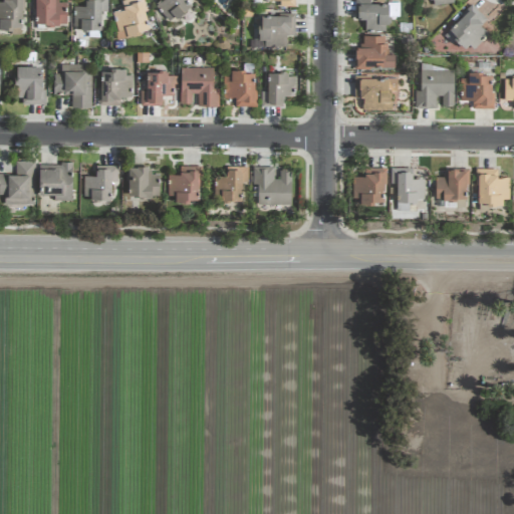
[(0,1),(0,28),(12,29),(11,34),(21,35),(21,0),(2,0),(2,2),(0,1)]
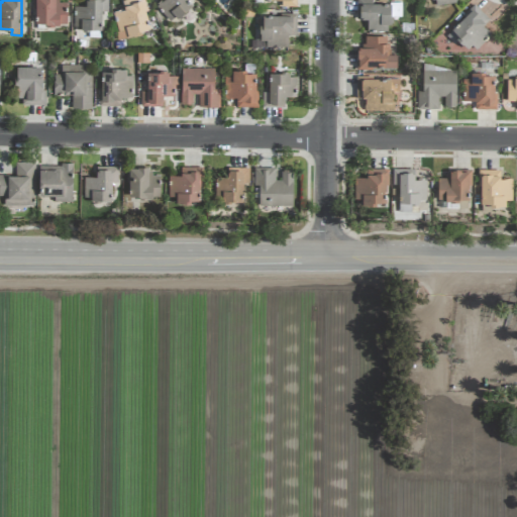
[(67,27),(67,2),(55,2),(55,0),(33,0),(33,23),(40,23),(40,26),(67,27)]
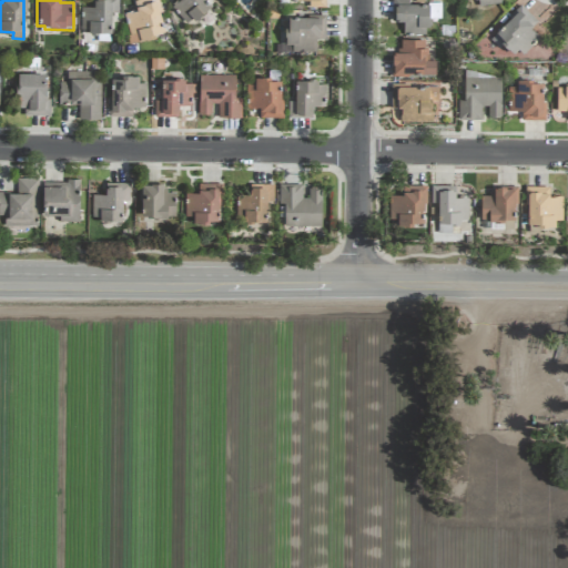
[(93,0),(94,7),(80,7),(81,28),(89,28),(89,34),(98,34),(98,41),(111,41),(110,13),(119,12),(118,0),(93,0)]
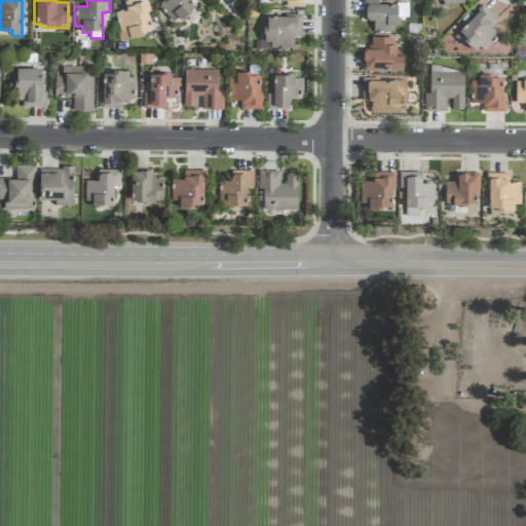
[(152,30),(145,0),(124,0),(126,9),(115,12),(121,37),(152,30)]
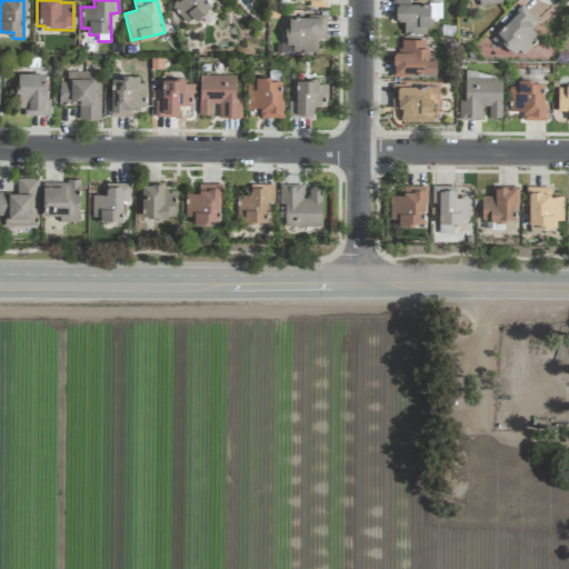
[(210,0),(179,0),(172,7),(188,26),(213,3),(210,0)]
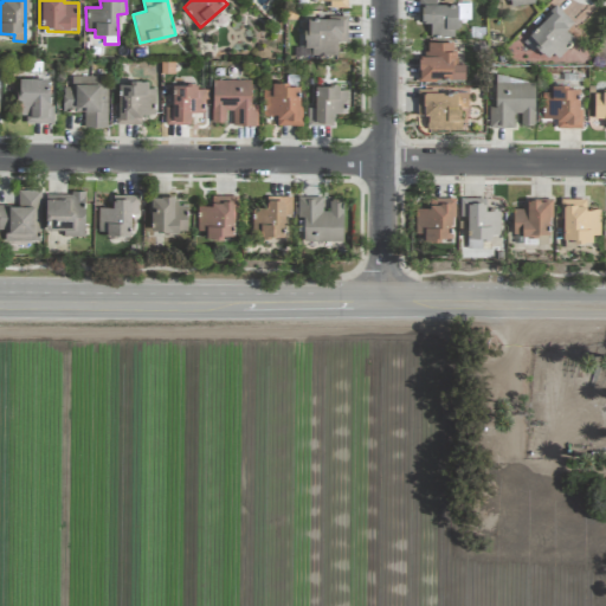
[(431,23),(431,37),(457,37),(457,4),(437,5),(436,0),(418,0),(419,23),(431,23)]
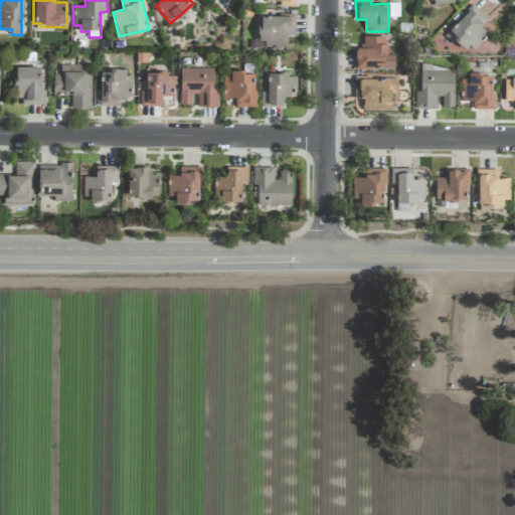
[(475,48),(489,34),(481,25),(487,19),(473,5),(446,32),(464,49),(470,43),(475,48)]
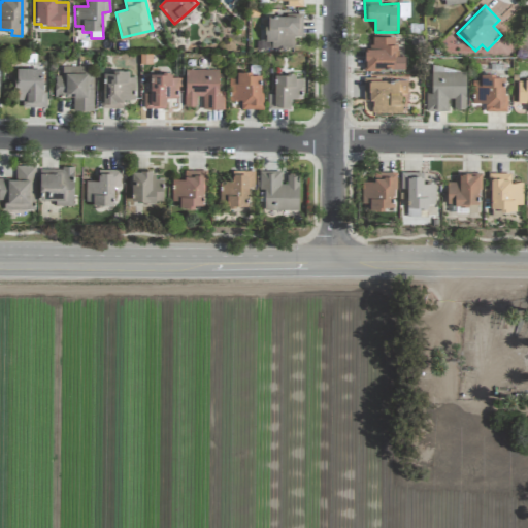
[(404,70),(404,56),(395,56),(396,37),(372,37),(372,50),(364,50),(364,69),(404,70)]
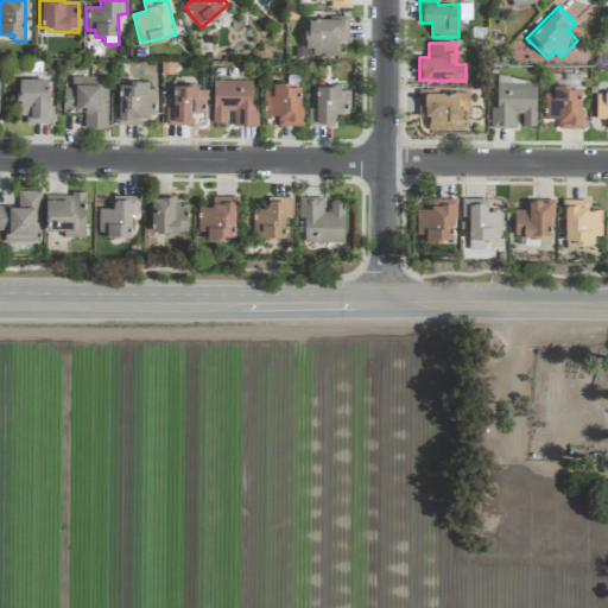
[(71,77),(71,87),(63,88),(63,112),(84,112),(84,127),(111,127),(109,76),(71,77)]
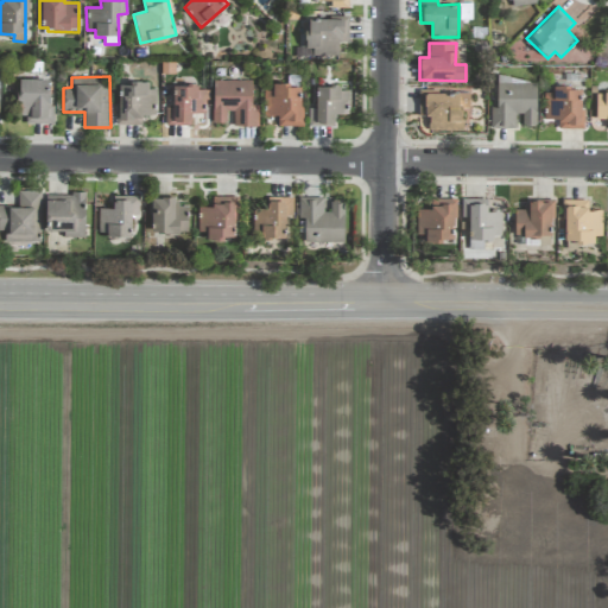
[(54,124),(54,105),(49,103),(49,78),(18,78),(18,116),(26,116),(26,124),(54,124)]
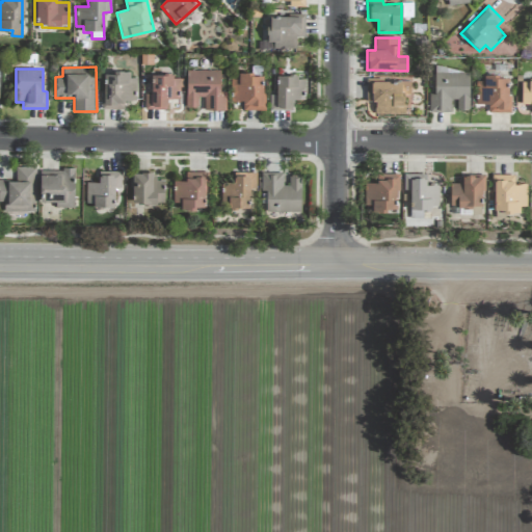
[(429,112),(453,112),(453,110),(469,111),(470,70),(435,70),(434,95),(429,94),(429,112)]
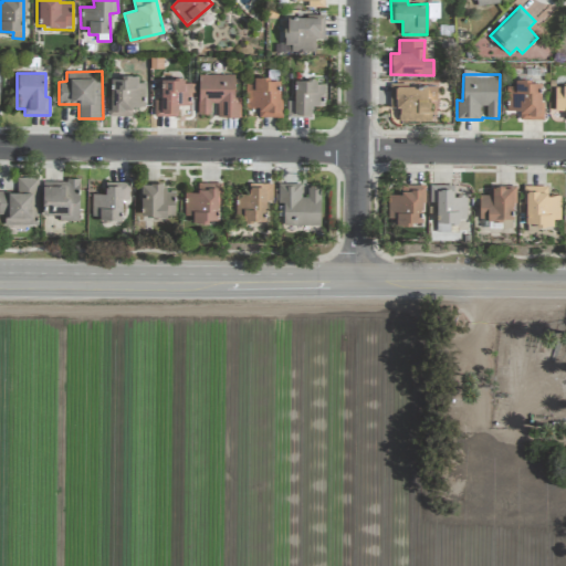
[(198,114),(210,114),(210,104),(218,104),(218,117),(240,117),(240,97),(234,97),(234,75),(198,75),(198,114)]
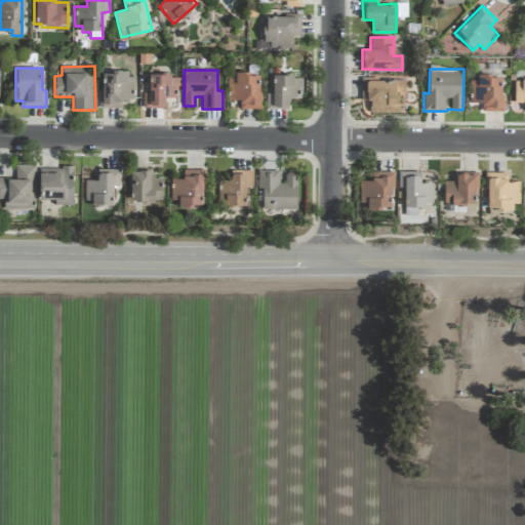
[(121,108),(121,98),(134,99),(134,77),(126,76),(126,71),(102,71),(101,108),(121,108)]
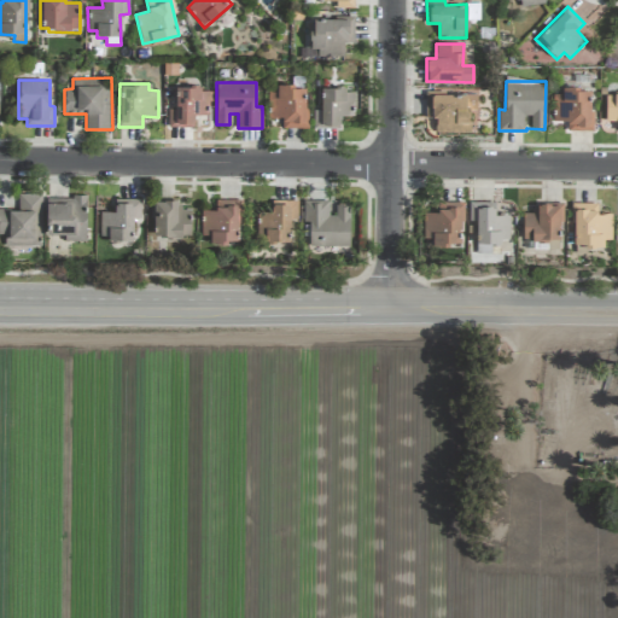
[(168,127),(193,128),(194,115),(209,115),(209,88),(176,87),(175,110),(169,110),(168,127)]
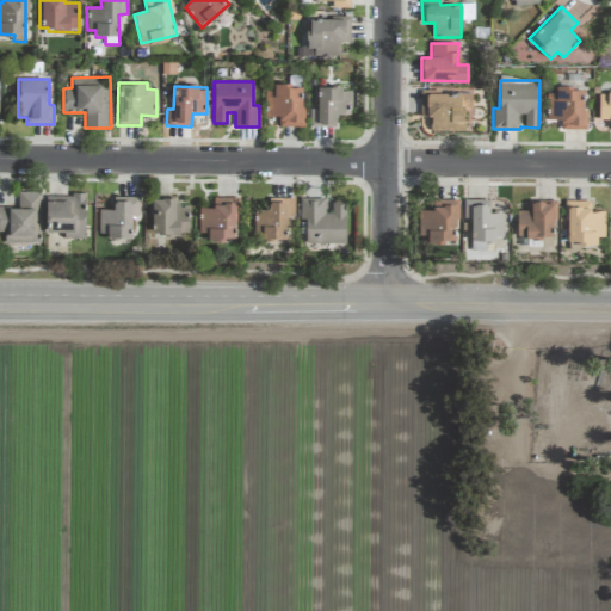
[(303,86),(265,86),(265,116),(279,116),(278,127),(302,127),(303,86)]
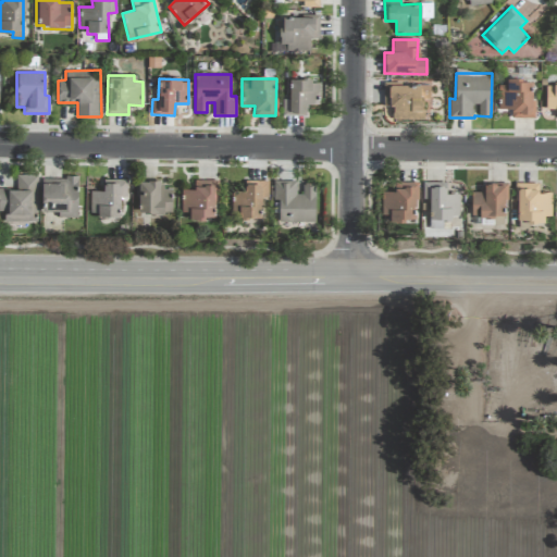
[(283,115),(307,115),(306,104),(319,104),(319,79),(289,79),(289,99),(282,99),(283,115)]
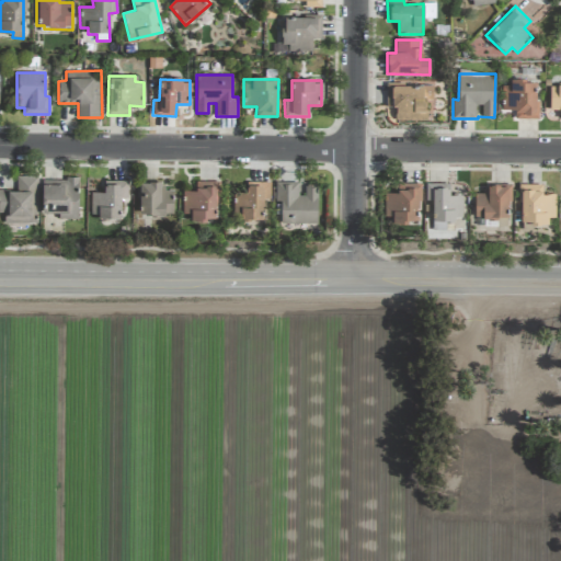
[(537,80),(508,80),(508,86),(502,86),(502,110),(515,110),(515,118),(536,118),(537,80)]
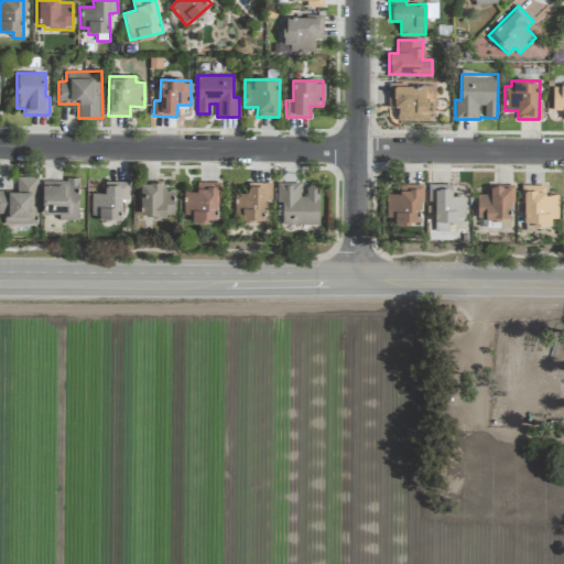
[(389,85),(388,107),(398,107),(398,120),(429,121),(429,100),(434,100),(435,86),(389,85)]
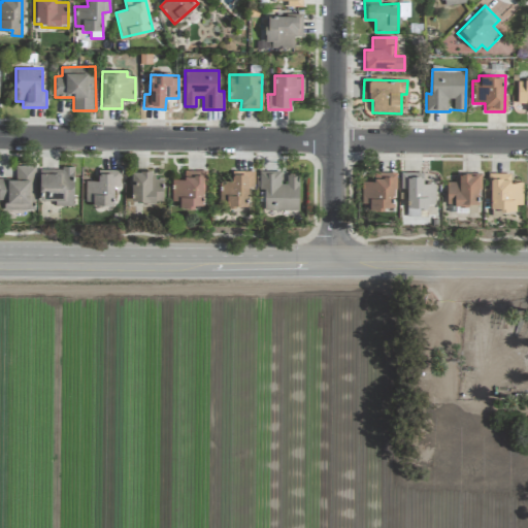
[(527,79),(518,79),(517,103),(527,103),(527,79)]
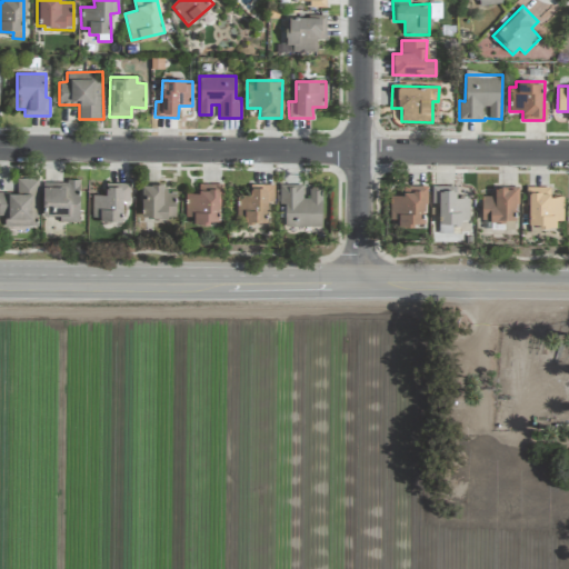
[(0,192),(0,226),(38,227),(39,179),(17,178),(17,193),(0,192)]
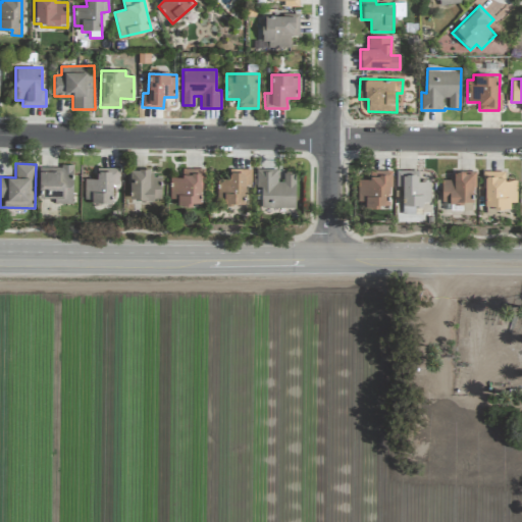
[(73,167),(40,166),(39,198),(55,198),(55,203),(72,204),(73,167)]
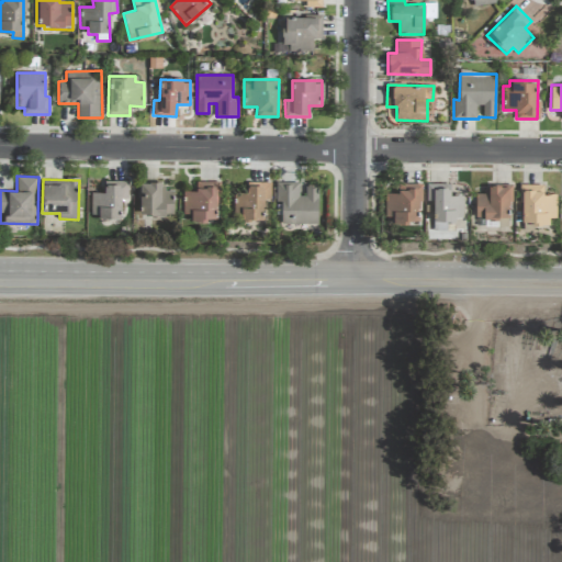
[(121,217),(122,199),(127,199),(127,181),(104,181),(104,193),(90,192),(90,217),(121,217)]
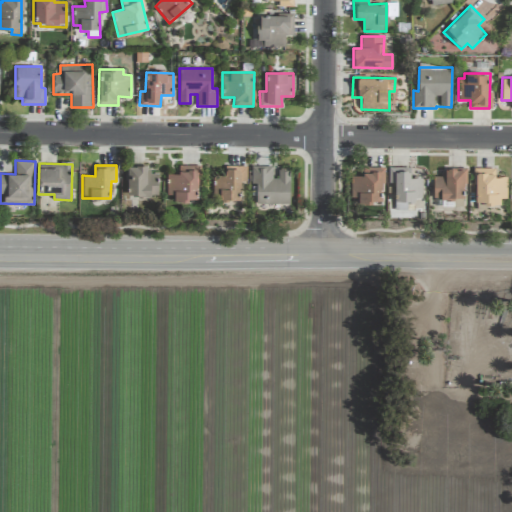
[(126,194),(138,195),(138,197),(158,197),(158,174),(147,173),(147,166),(127,165),(126,194)]
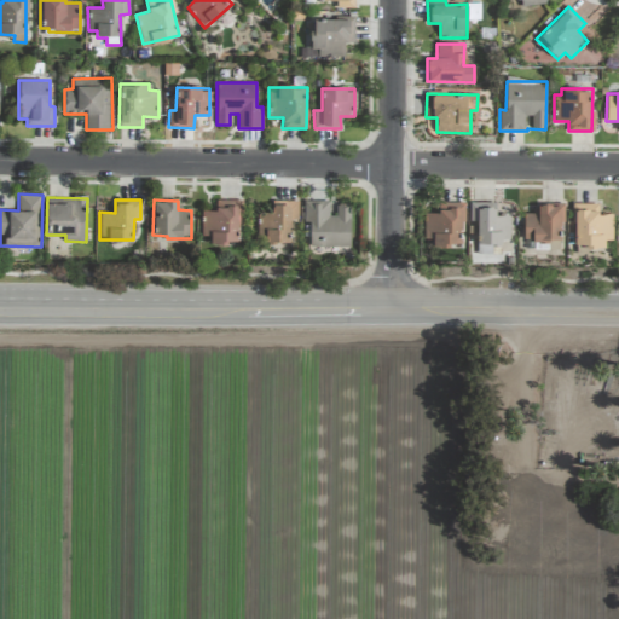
[(217,210),(202,210),(201,236),(209,236),(209,242),(238,243),(239,201),(217,200),(217,210)]
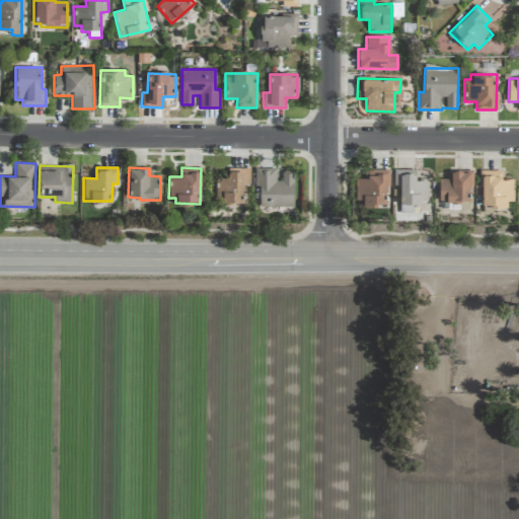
[(243,202),(243,184),(250,183),(249,168),(228,169),(228,178),(215,178),(216,203),(243,202)]
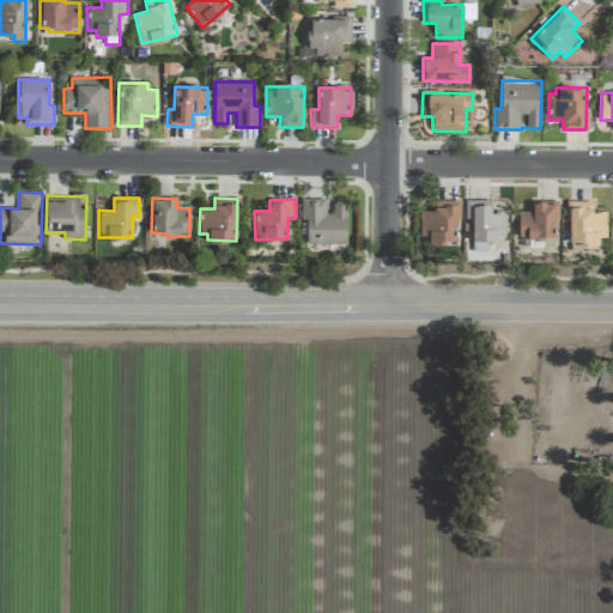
[(326,199),(301,199),(301,220),(307,220),(305,244),(346,244),(347,201),(333,201),(333,213),(326,213),(326,199)]
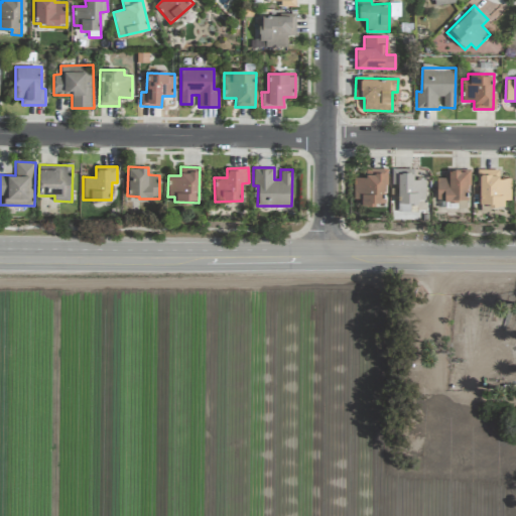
[(424,203),(425,179),(412,179),(412,168),(392,168),(391,183),(398,183),(398,202),(424,203)]
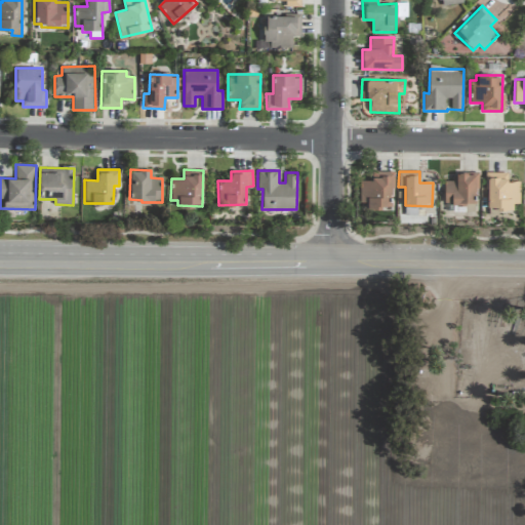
[(508,172),(486,172),(487,214),(498,214),(498,210),(512,209),(512,204),(520,204),(519,182),(508,182),(508,172)]
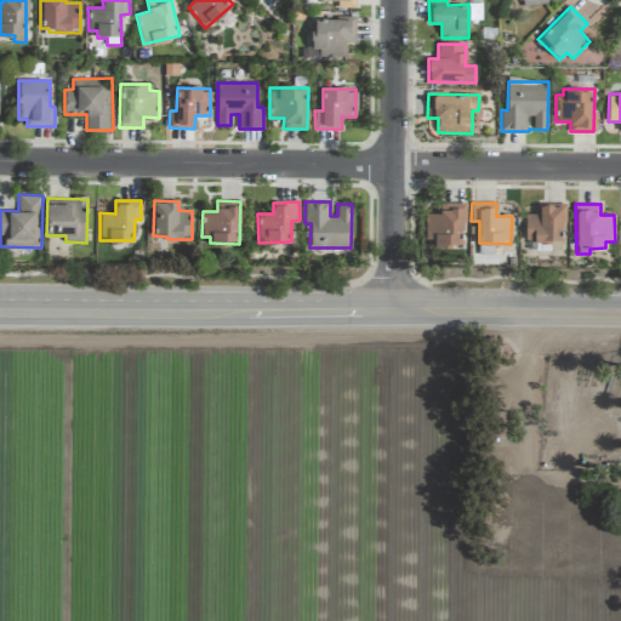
[(560,205),(540,205),(540,214),(525,215),(525,243),(562,243),(560,205)]
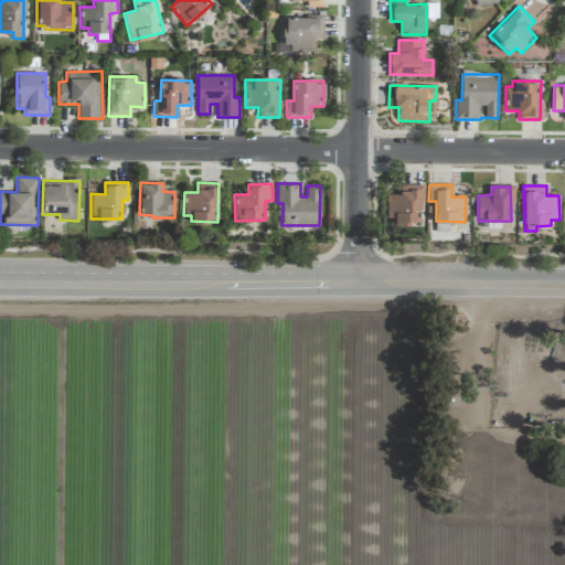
[(412,189),(412,191),(402,191),(401,195),(388,194),(388,217),(395,219),(395,224),(401,224),(401,225),(411,225),(412,224),(412,222),(422,222),(423,192),(422,192),(422,189),(412,189)]
